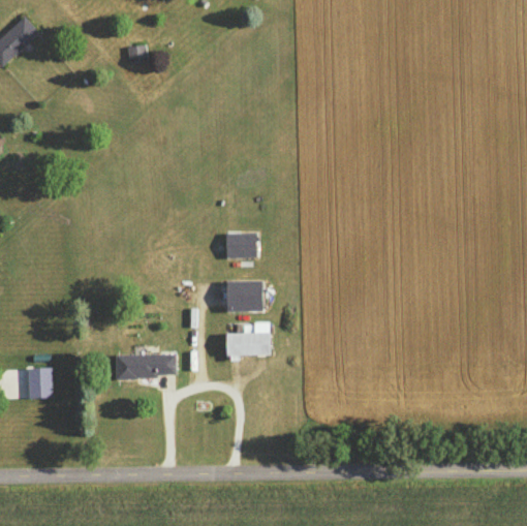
[(0,65),(3,68),(40,33),(25,18),(0,40),(0,65)]
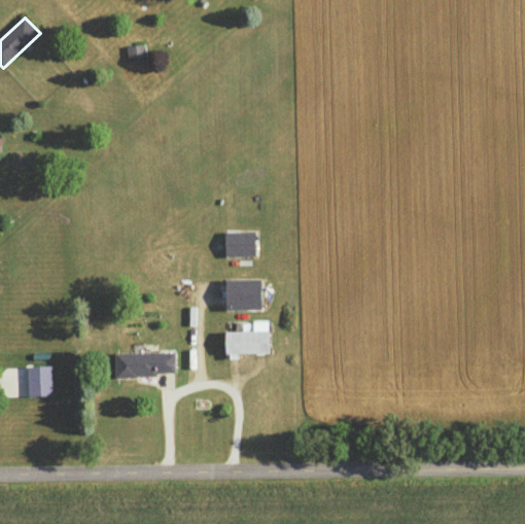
[(131,64),(149,61),(146,45),(128,48),(131,64)]
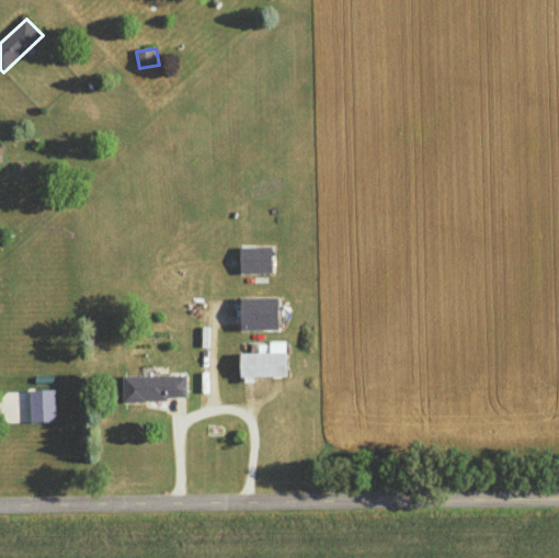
[(275,248),(241,248),(241,274),(275,274),(275,248)]
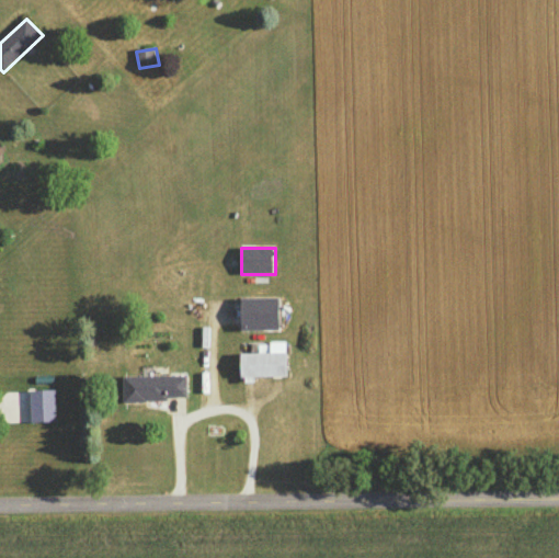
[(240,331),(281,331),(281,298),(240,298),(240,331)]
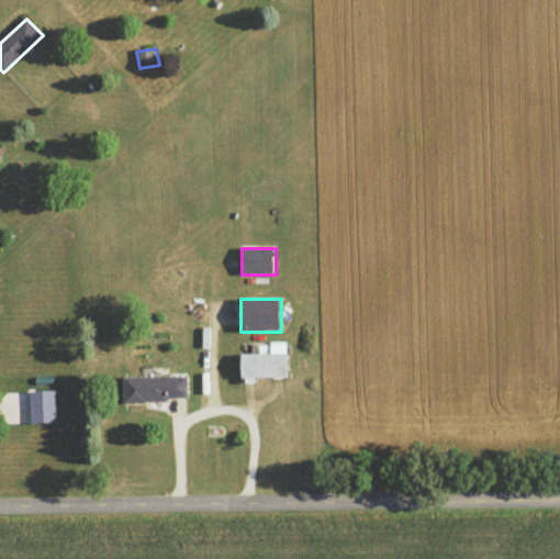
[(288,379),(288,344),(270,344),(270,355),(241,354),(241,379),(288,379)]
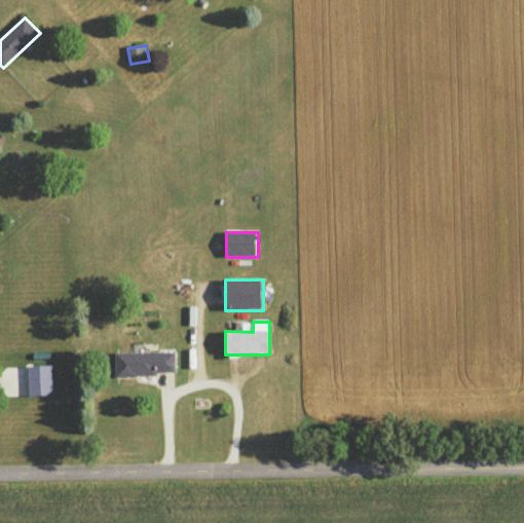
[(176,353),(116,353),(116,376),(176,376),(176,353)]
